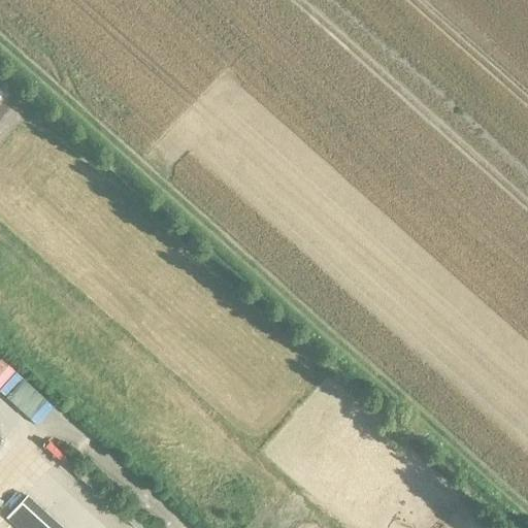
[(29,420),(46,400),(23,378),(5,397),(29,420)]
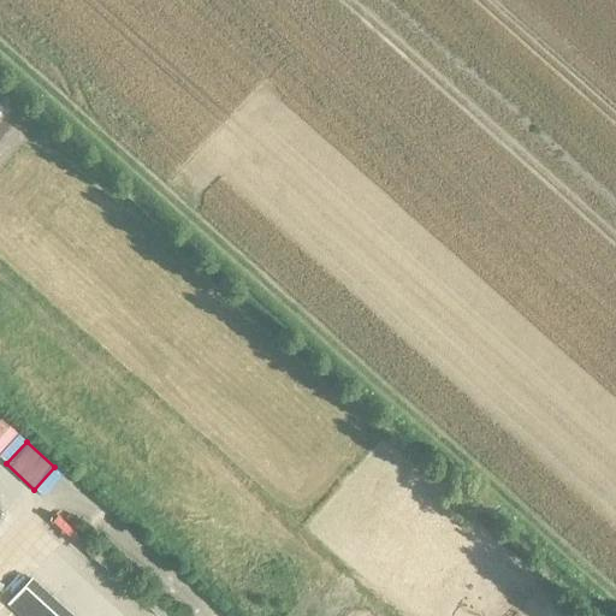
[(73,542),(80,535),(58,515),(52,522),(73,542)]
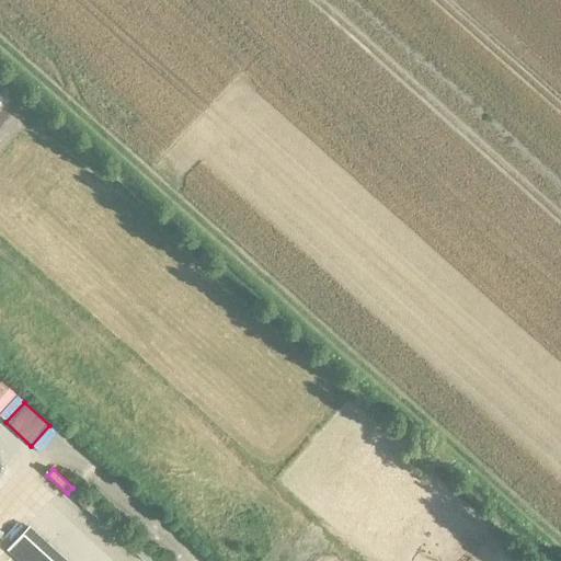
[(91,515),(96,508),(81,495),(76,501),(91,515)]
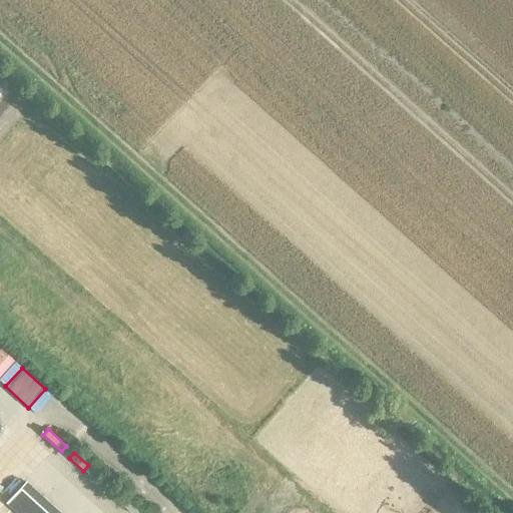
[(59,512),(24,481),(6,501),(19,512),(59,512)]
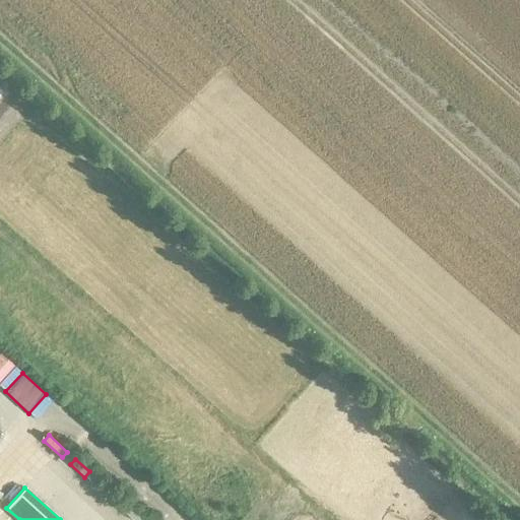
[(121,510),(132,519),(136,519),(140,516),(126,504),(121,510)]
